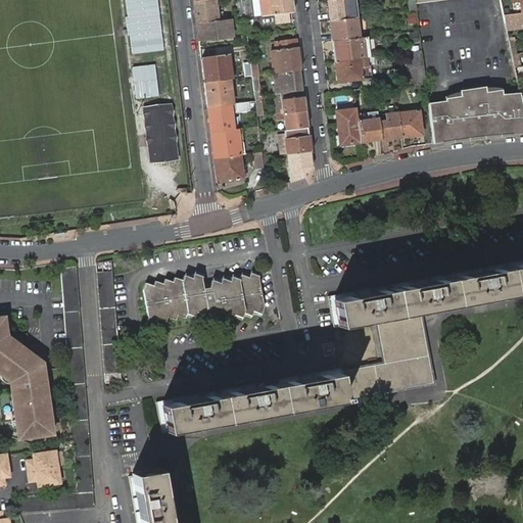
[(163,50),(157,0),(125,0),(128,16),(126,17),(128,36),(130,36),(132,54),(163,50)]
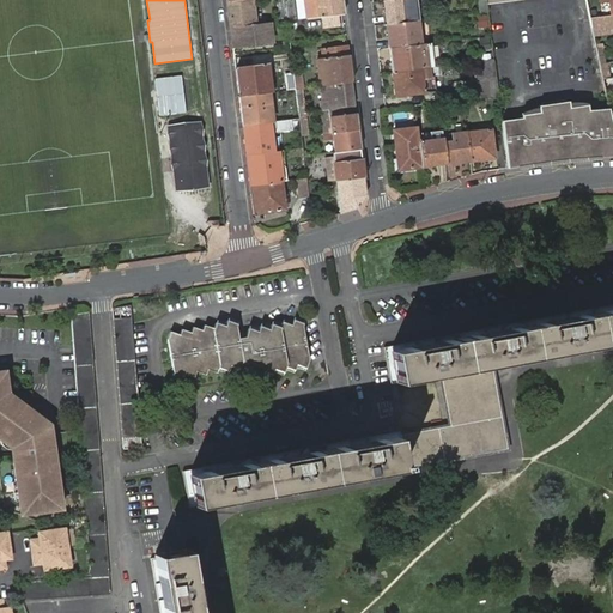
[(226,0),(232,49),(274,43),(272,23),(255,25),(252,0),(226,0)]
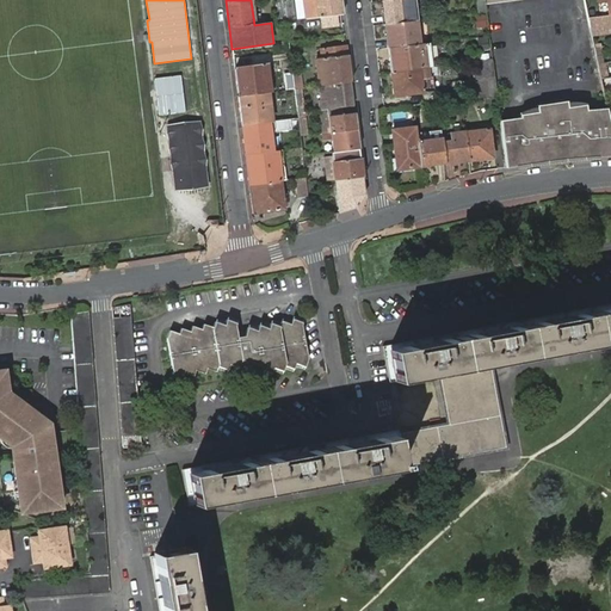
[(272,0),(276,18),(285,17),(283,0),(272,0)]
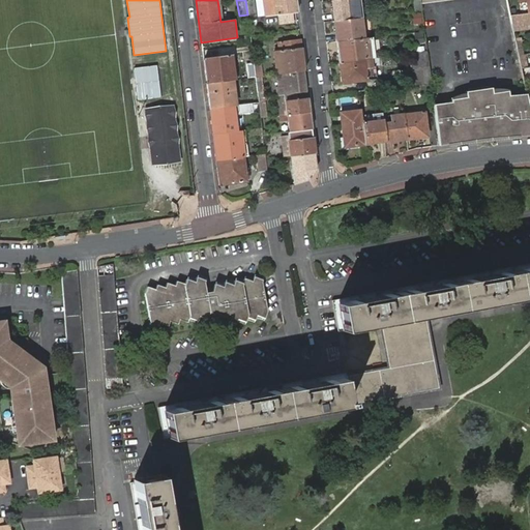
[(245,0),(247,15),(256,13),(254,0),(245,0)]
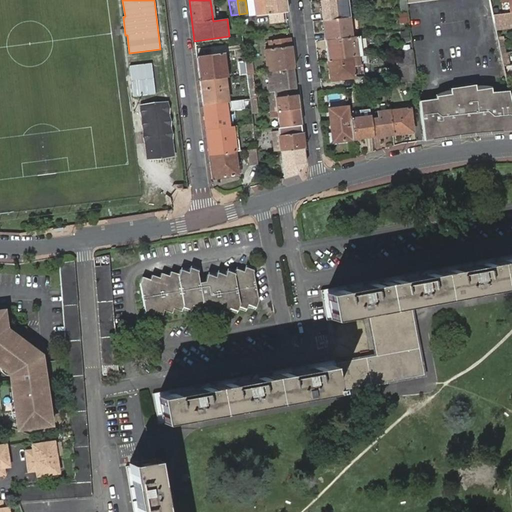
[(253,0),(255,15),(286,11),(284,0),(253,0)]
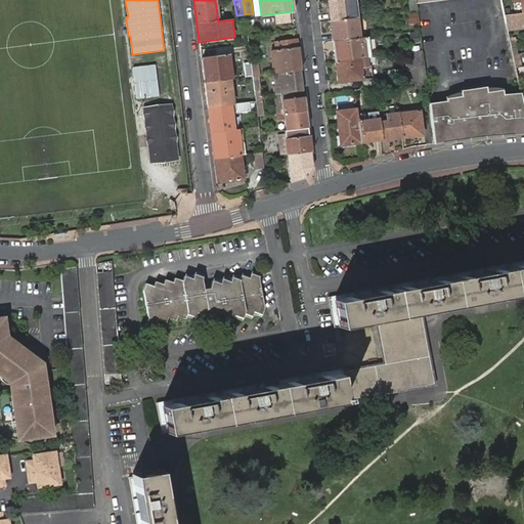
[(354,0),(328,0),(331,19),(356,16),(354,0)]
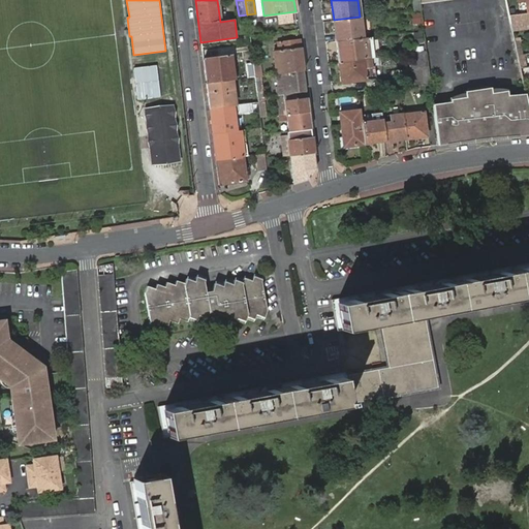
[(421,2),(419,0),(412,0),(413,9),(422,8),(421,2)]
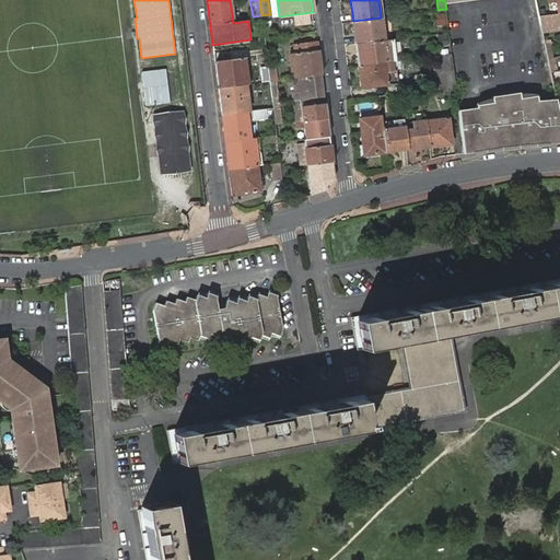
[(559,14),(556,15),(539,18),(541,30),(559,25),(559,14)]
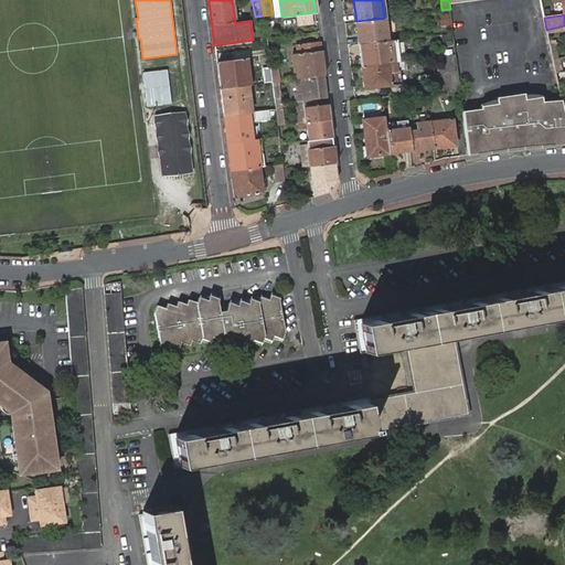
[(384,18),(356,21),(360,45),(387,42),(384,18)]
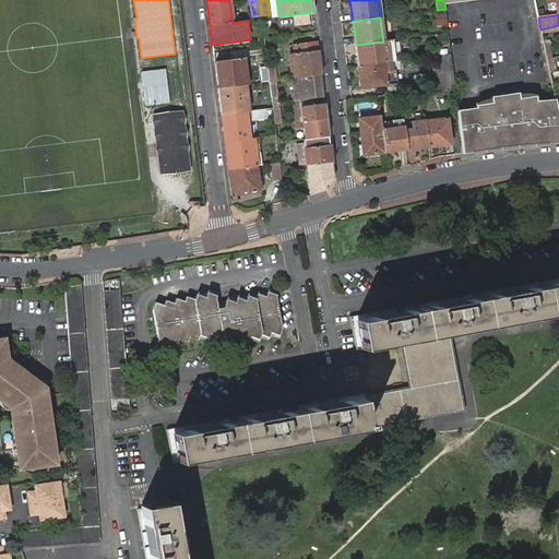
[(449,43),(448,32),(438,33),(440,44),(449,43)]
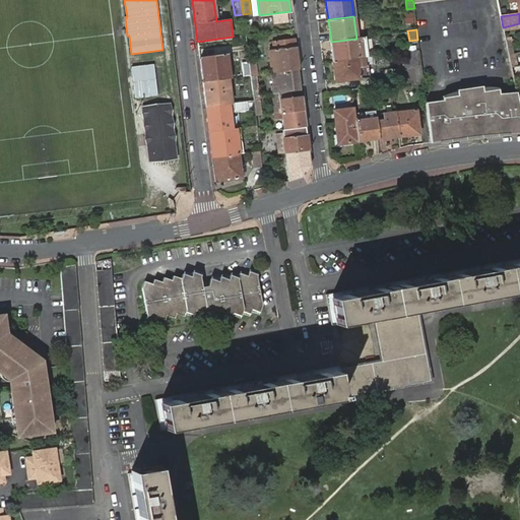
[(295,46),(294,38),(272,40),(273,49),(295,46)]
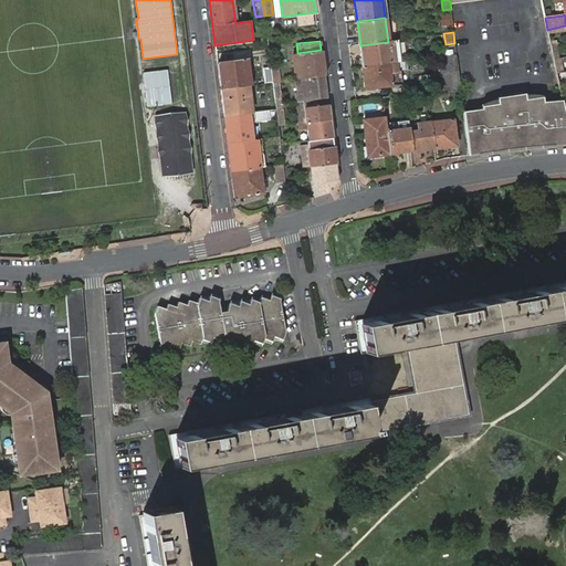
[(388,42),(360,45),(363,64),(396,60),(394,41),(388,42)]
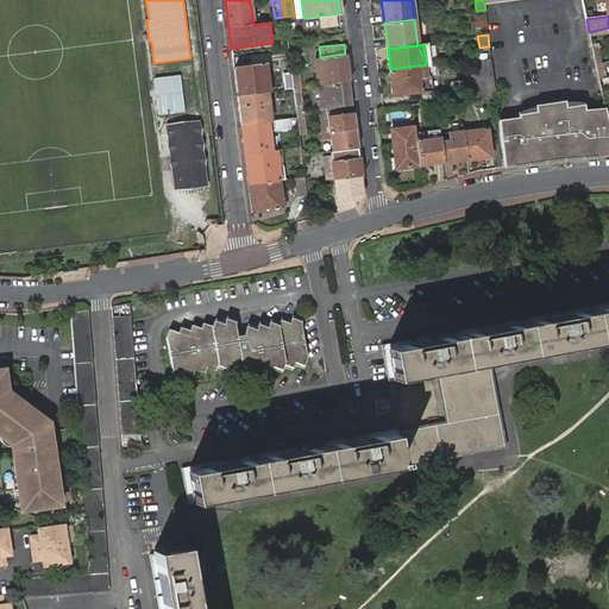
[(314,58),(316,85),(322,83),(330,83),(349,80),(345,54),(320,57),(314,58)]
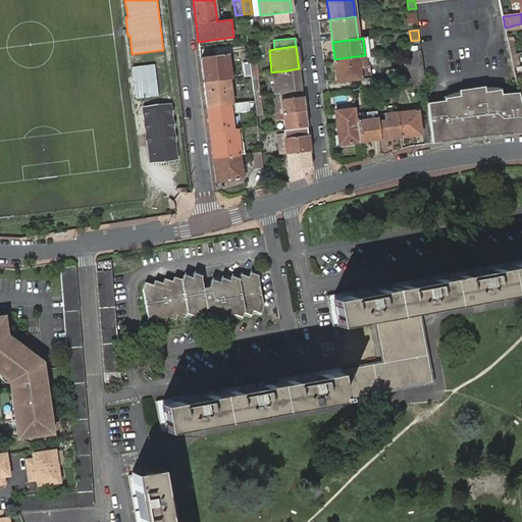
[(424,80),(420,49),(406,51),(409,82),(424,80)]
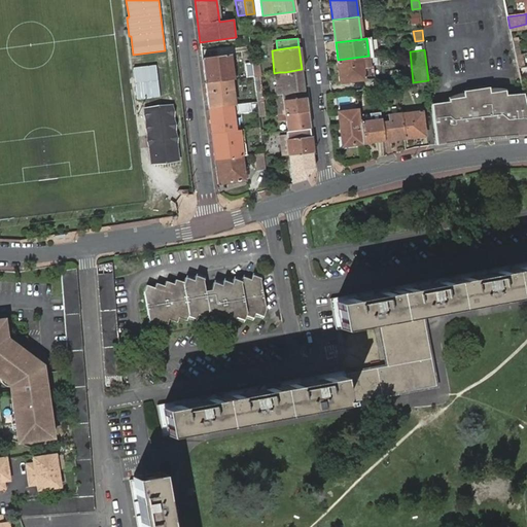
[(203,58),(205,81),(231,78),(233,78),(230,55),(203,58)]
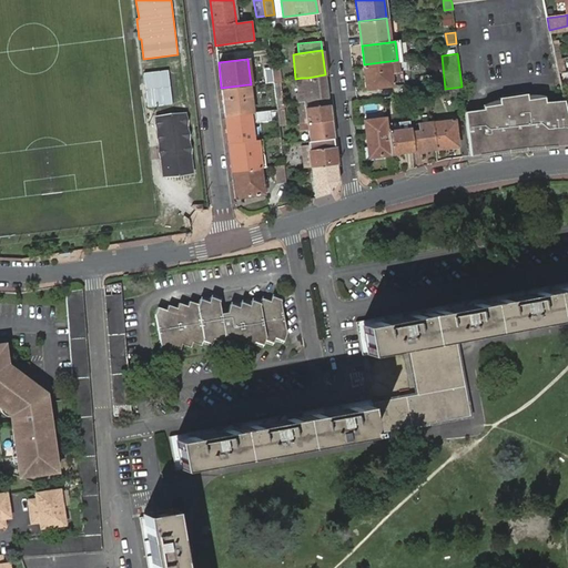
[(397,60),(364,64),(366,87),(394,84),(393,74),(399,74),(397,60)]
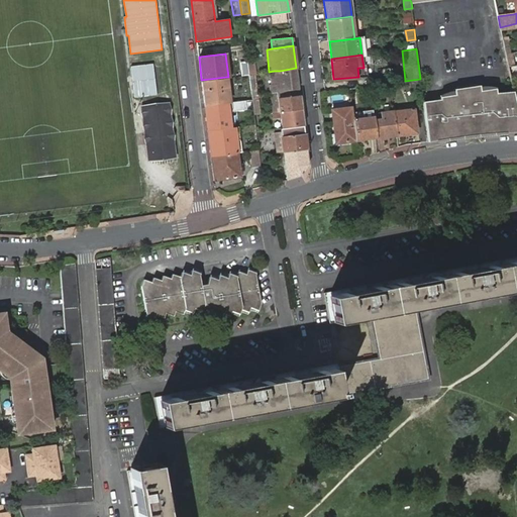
[(239,62),(241,75),(248,74),(247,64),(247,61),(239,62)]
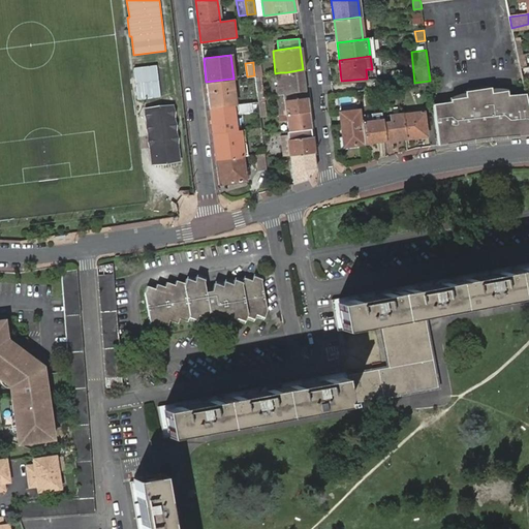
[(160,98),(156,66),(134,68),(137,100),(160,98)]
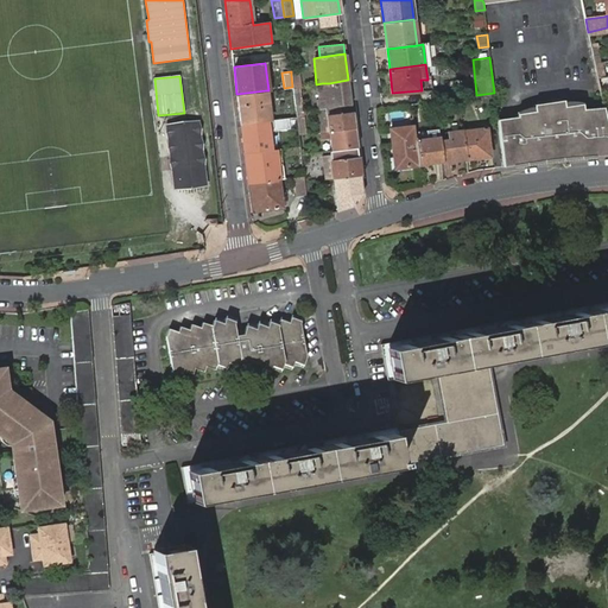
[(350,103),(348,80),(329,83),(329,88),(323,89),(325,107),(350,103)]
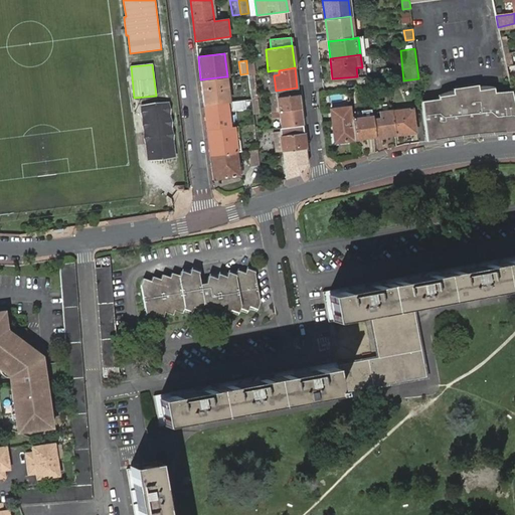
[(200,79),(203,104),(225,101),(228,101),(225,76),(200,79)]
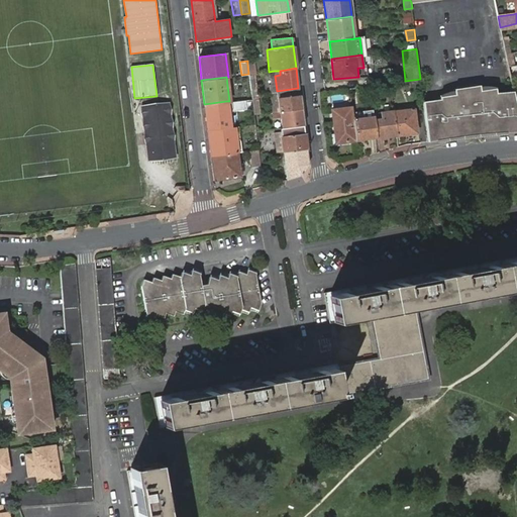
[(422,98),(427,141),(459,136),(459,134),(467,134),(467,131),(473,130),(474,133),(488,131),(488,132),(516,130),(516,110),(513,91),(497,92),(496,87),(480,90),(480,84),(480,82),(476,83),(457,85),(454,86),(454,92),(439,94),(440,96),(422,98)]
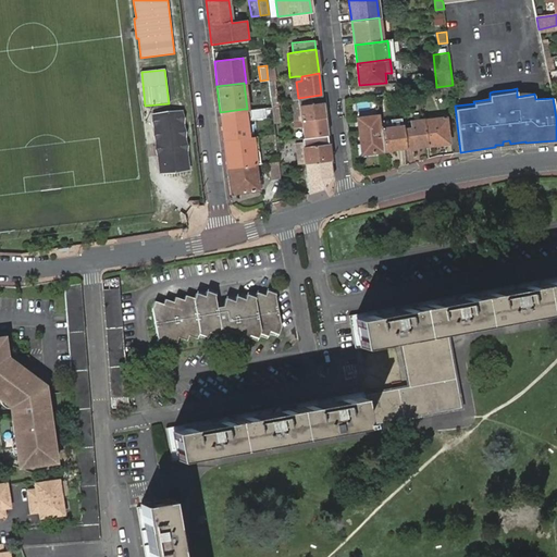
[(298,98),(300,119),(324,116),(321,95),(298,98)]
